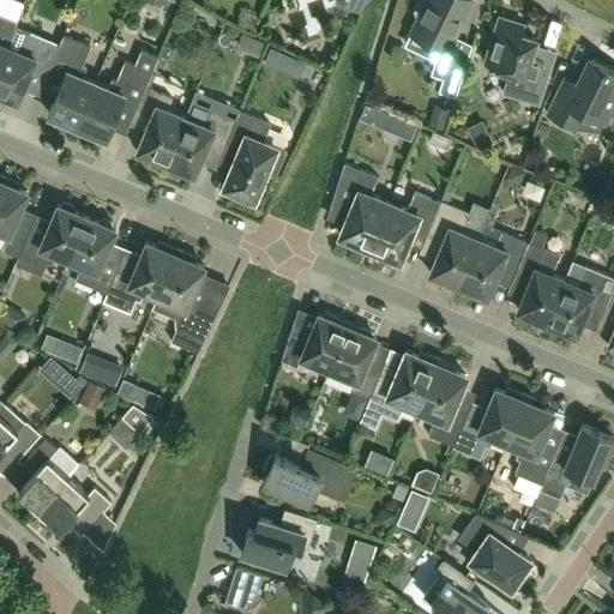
[(470,0),(426,0),(427,0),(425,0),(420,0),(419,0),(414,10),(416,14),(419,16),(410,32),(434,44),(429,55),(437,59),(432,72),(443,76),(438,90),(455,96),(465,65),(449,60),(451,53),(446,50),(470,0)]
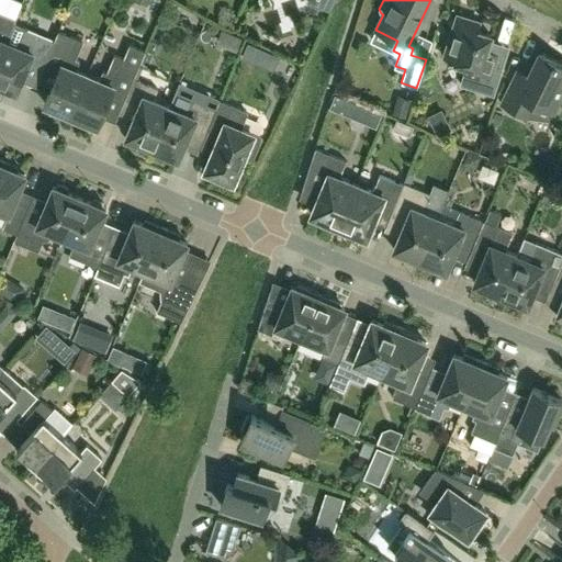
[(0,55),(6,43),(4,42),(13,20),(0,13),(0,55)]
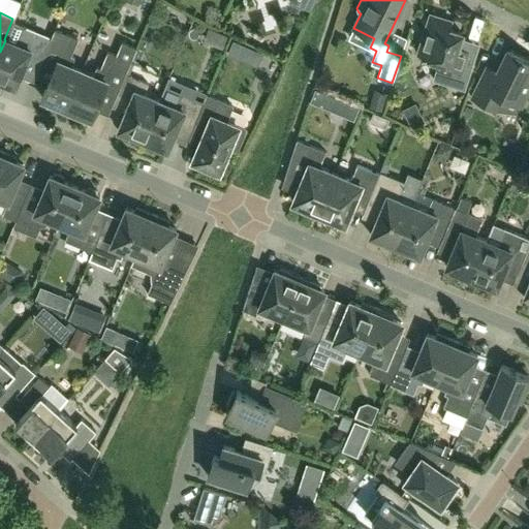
[(450,21),(431,14),(417,55),(439,62),(434,80),(464,90),(478,44),(460,38),(462,33),(448,29),(450,21)]
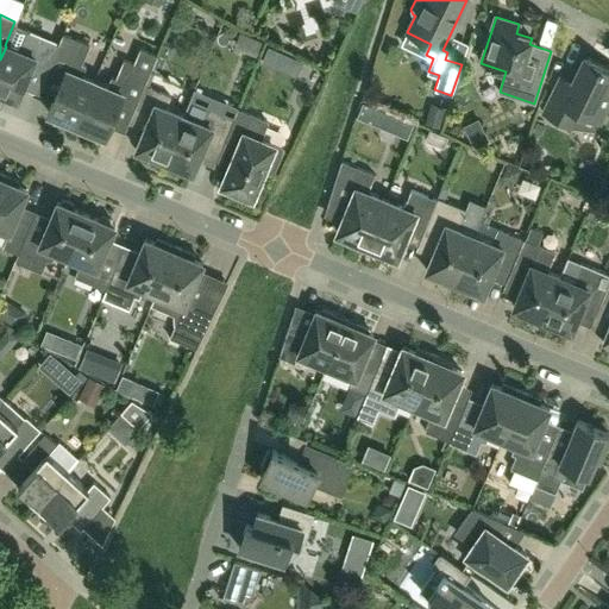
[(45,75),(46,71),(58,43),(27,30),(18,51),(6,46),(0,60),(0,96),(6,99),(8,95),(18,99),(31,68),(45,75)]
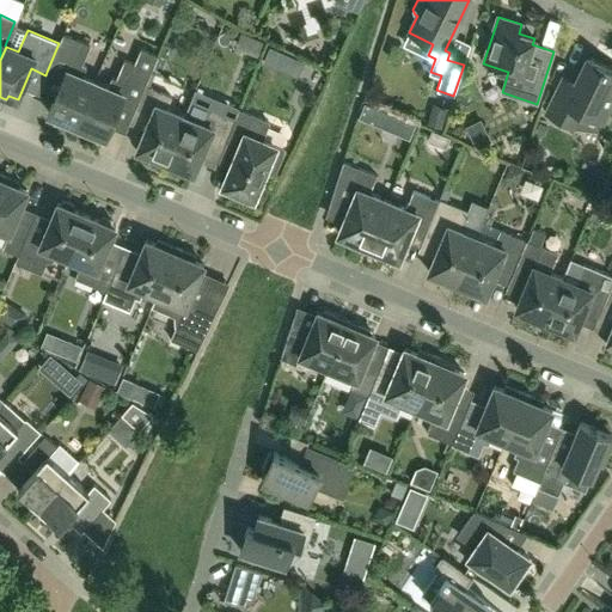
[(63,32),(59,43),(47,72),(62,78),(48,112),(77,124),(95,81),(81,75),(86,66),(81,63),(90,44),(63,32)]
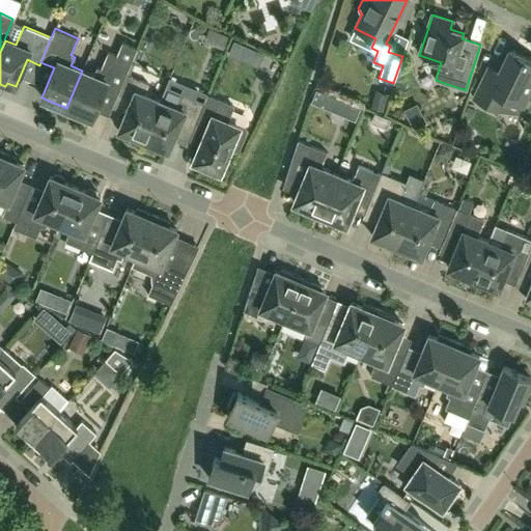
[(117,94),(126,74),(137,48),(122,42),(116,55),(108,51),(101,67),(96,66),(93,75),(82,71),(66,108),(91,118),(104,88),(117,94)]
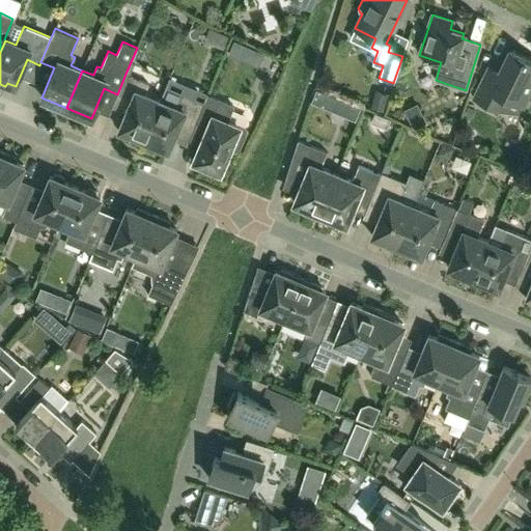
[(525,57),(512,51),(507,49),(497,70),(488,65),(473,98),(499,111),(505,98),(522,106),(530,87),(530,79),(530,78),(530,60),(525,57)]
